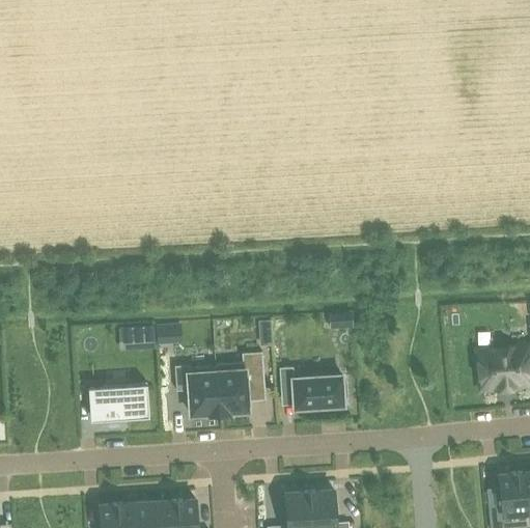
[(353,315),(341,316),(342,333),(354,333),(353,315)]
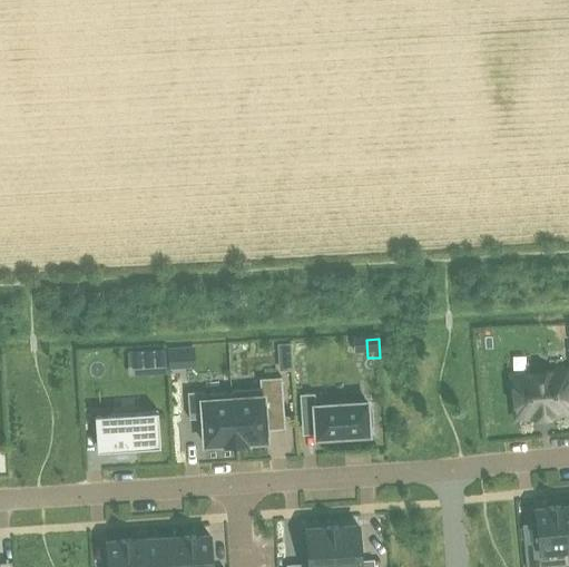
[(167,354),(147,354),(148,378),(168,378),(167,354)]
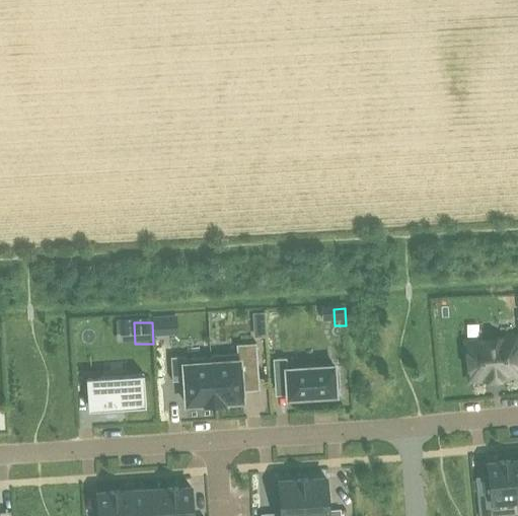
[(267,328),(254,329),(254,340),(268,339),(267,328)]
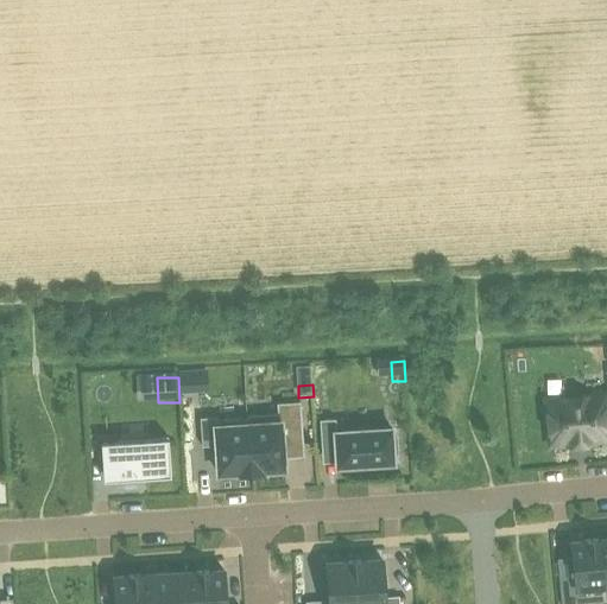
[(606,396),(547,404),(551,449),(569,446),(569,450),(592,447),(592,444),(606,442),(606,418),(606,396)]
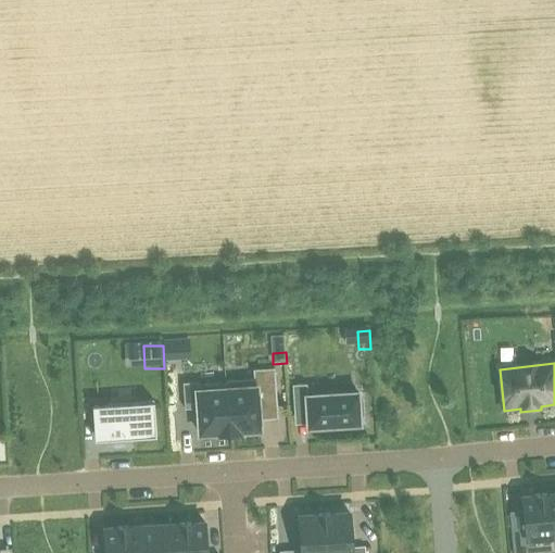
[(254,381),(227,382),(230,436),(242,436),(242,434),(261,432),(260,415),(278,414),(276,371),(254,373),(254,381)]
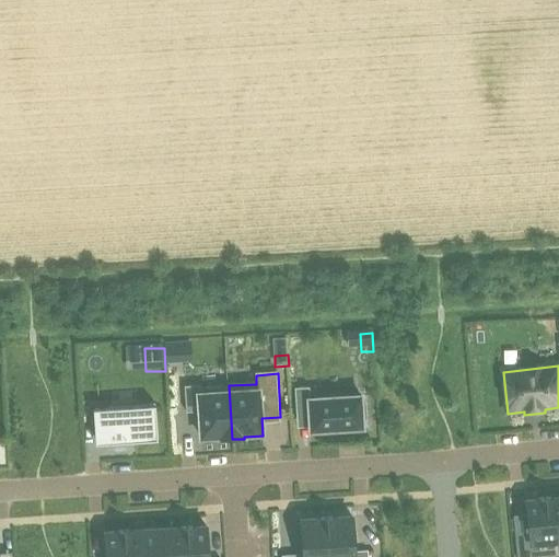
[(200,387),(185,389),(187,415),(199,414),(201,440),(220,439),(220,440),(232,439),(229,385),(228,385),(228,389),(200,391),(200,387)]
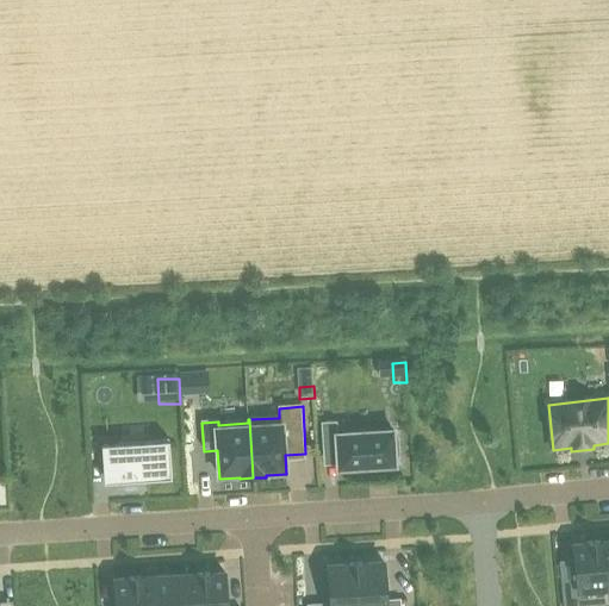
[(337,424),(322,424),(323,453),(337,453),(339,469),(339,472),(341,472),(361,470),(373,470),(373,469),(393,468),(396,468),(396,466),(395,460),(399,460),(398,441),(393,441),(393,435),(393,432),(391,432),(391,433),(339,437),(337,424)]
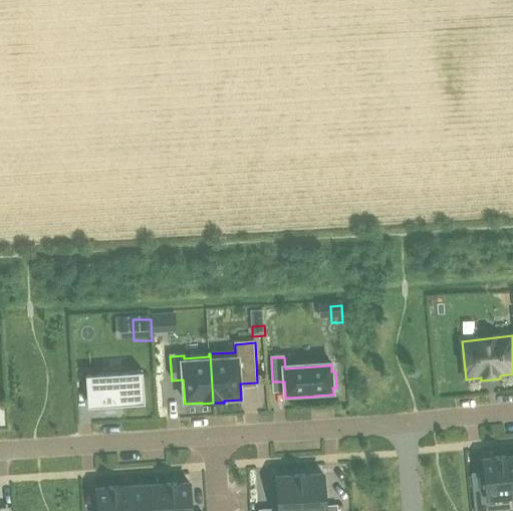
[(100,377),(86,377),(86,388),(87,388),(88,403),(101,402),(102,409),(140,406),(145,406),(144,388),(143,372),(99,375),(100,377)]
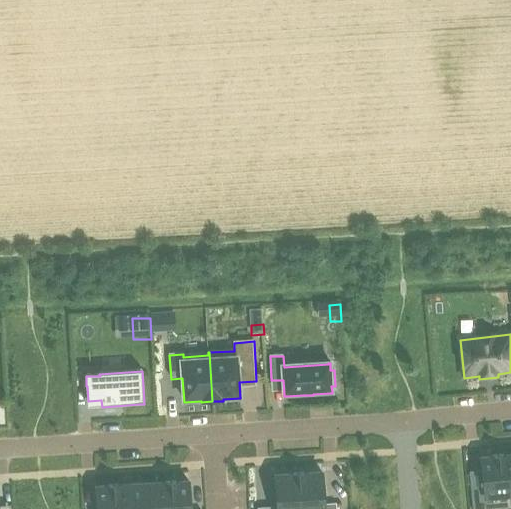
[(490,459),(481,460),(484,488),(486,508),(510,508),(510,501),(505,457),(490,458),(490,459)]
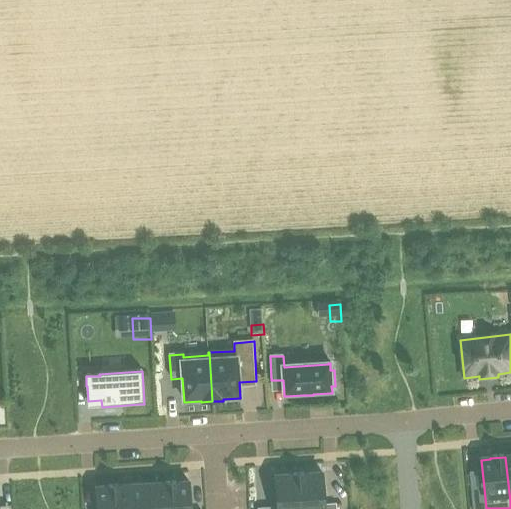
[(301,508),(299,475),(291,476),(291,477),(275,478),(277,508),(301,508)]
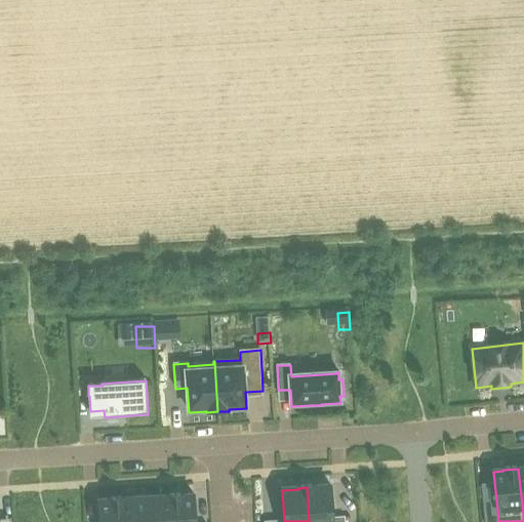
[(315,487),(307,487),(309,521),(346,521),(346,518),(333,519),(331,487),(315,488),(315,487)]
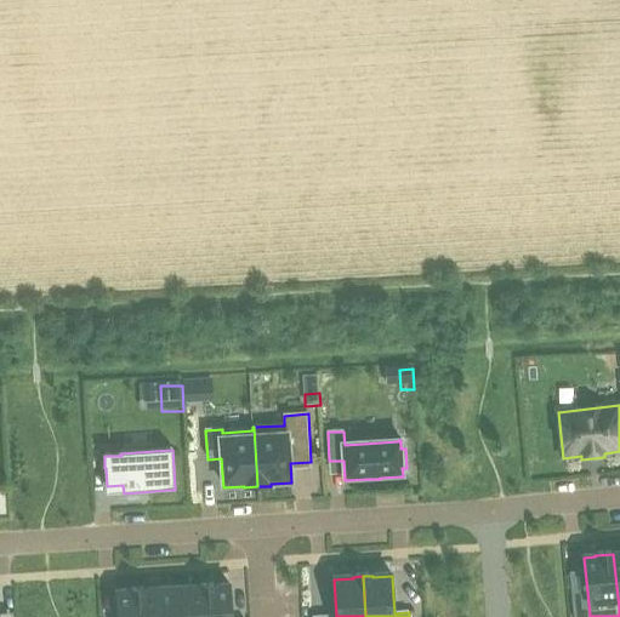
[(217,586),(199,587),(200,616),(232,616),(229,586),(219,587),(217,586)]
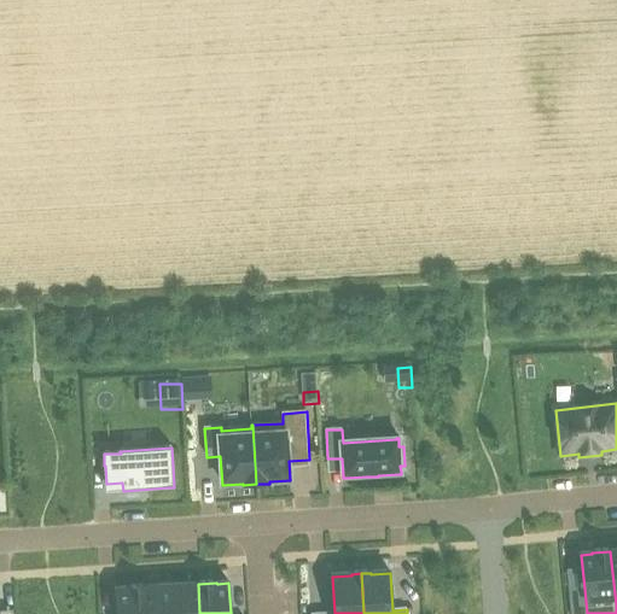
[(197,585),(173,586),(174,613),(199,613),(198,584),(197,584),(197,585)]
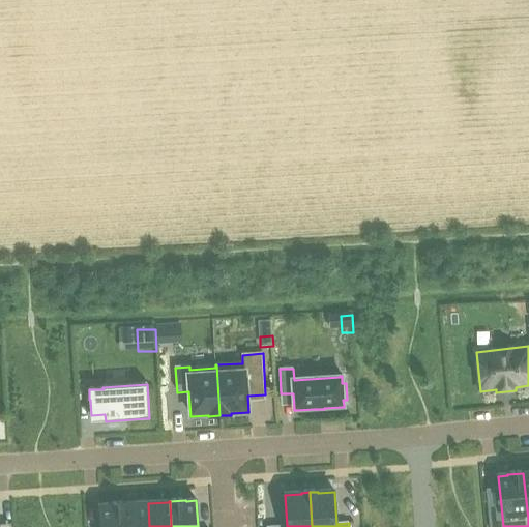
[(126,504),(125,504),(126,526),(149,526),(148,503),(126,505),(126,504)]
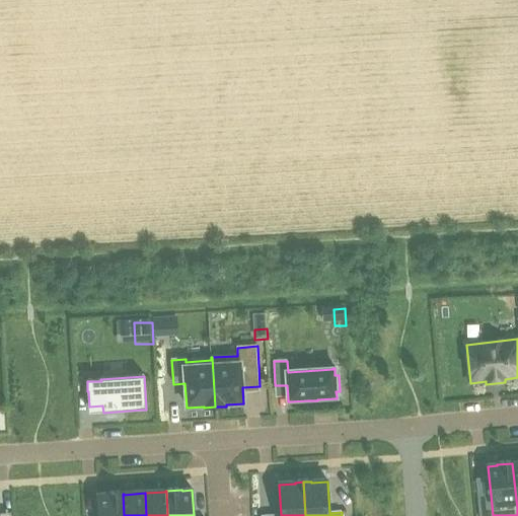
[(107,496),(97,496),(98,515),(124,515),(123,494),(107,495),(107,496)]
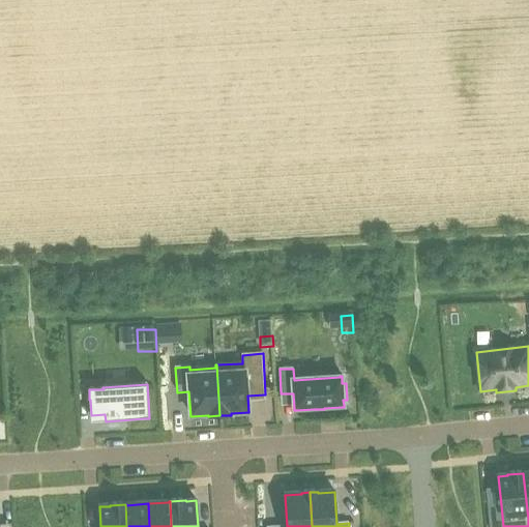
[(503,526),(501,505),(488,507),(490,526),(503,526)]
